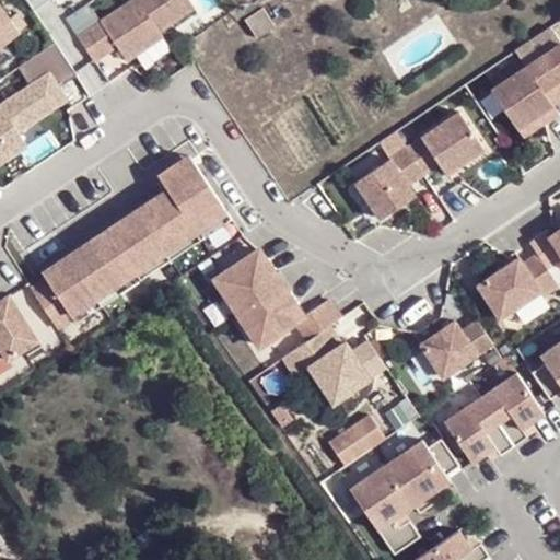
[(22,0),(31,13),(49,0),(50,2),(53,0),(22,0)]
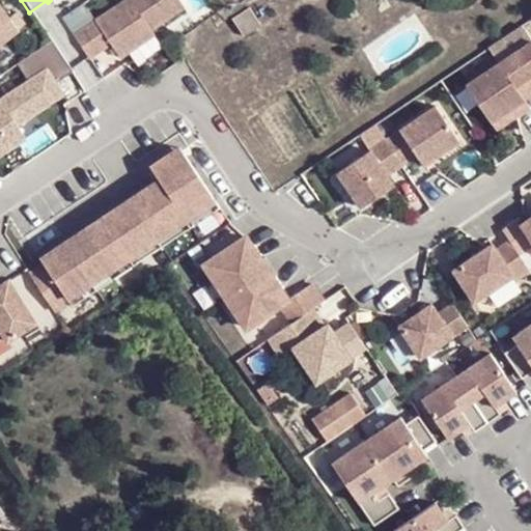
[(174,0),(126,0),(71,37),(86,60),(108,46),(117,60),(151,37),(148,32),(182,10),(174,0)]
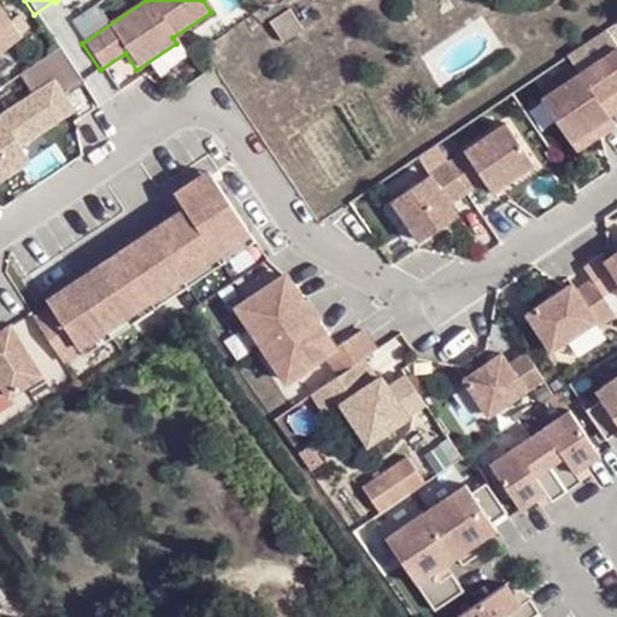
[(287,6),(263,24),(280,48),(304,31),(287,6)]
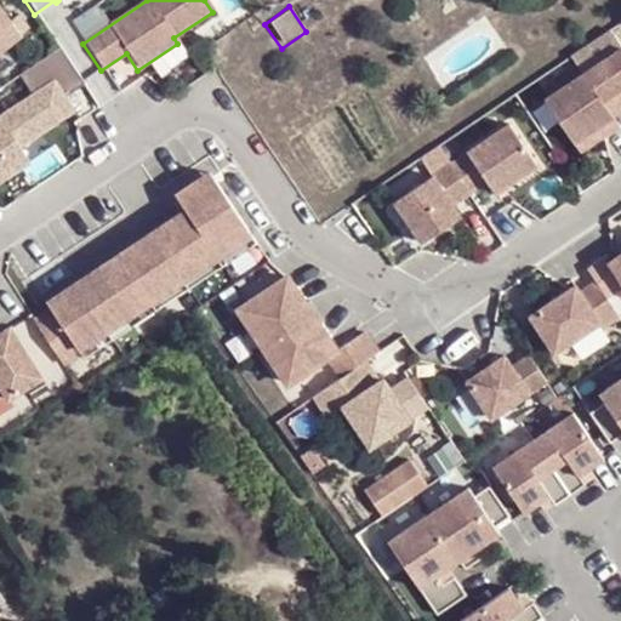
[(0,16),(0,57),(3,62),(21,50),(0,16)]
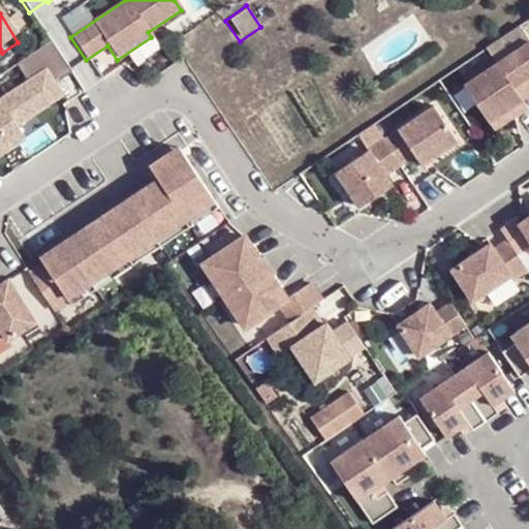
[(528,39),(496,62),(521,98),(528,93),(528,79),(526,74),(528,72),(528,39)]
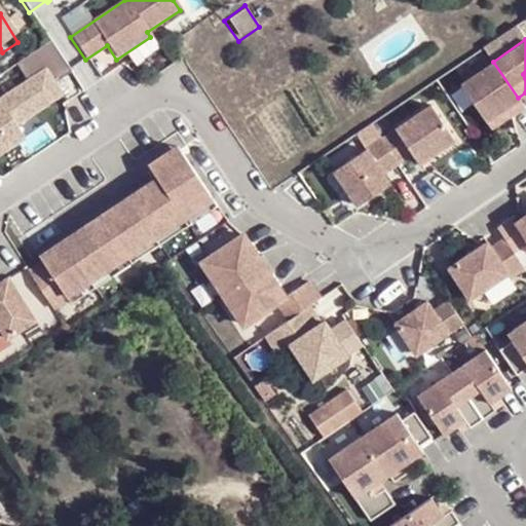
[(70,72),(48,42),(14,66),(26,82),(0,99),(0,154),(8,149),(0,136),(14,126),(60,96),(52,84),(70,72)]
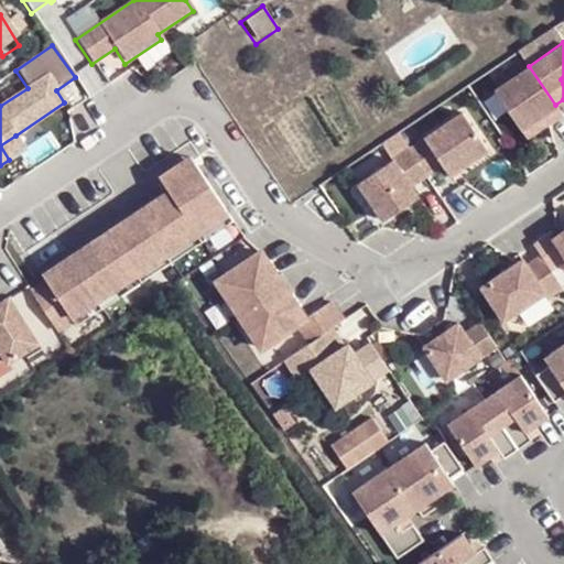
[(555,105),(529,66),(494,89),(520,128),(540,115),(546,123),(562,114),(555,105)]
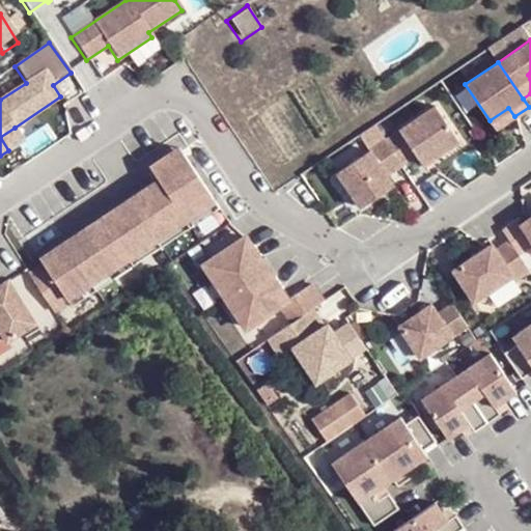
[(383,139),(399,164),(414,152),(429,143),(437,152),(456,138),(432,104),(383,139)]
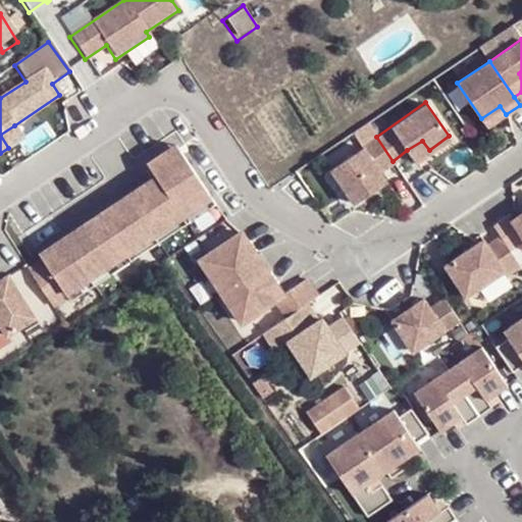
[(500,106),(481,118),(486,126),(506,114),(500,106)]
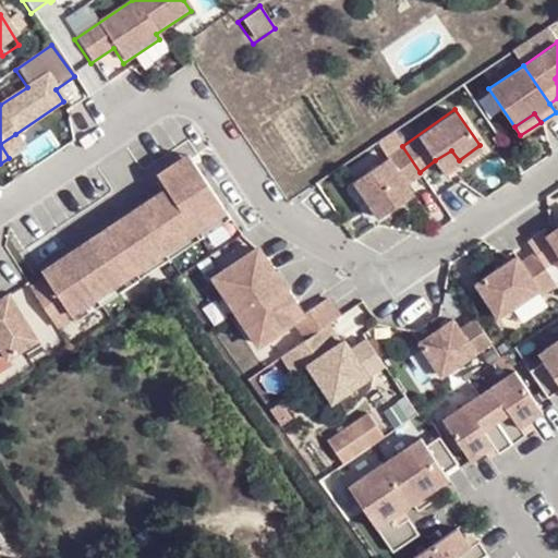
[(15,134),(0,144),(9,158),(24,147),(15,134)]
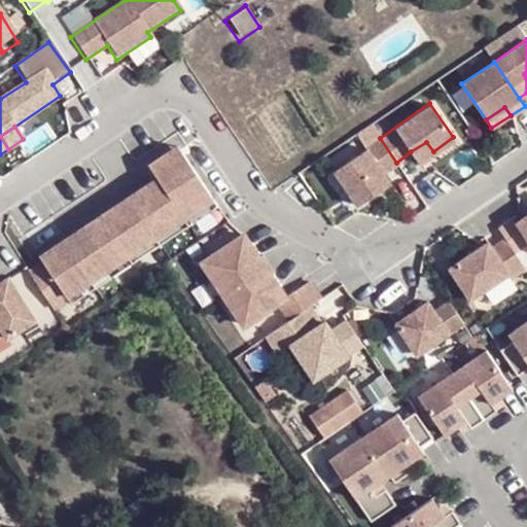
[(396,163),(380,138),(332,171),(357,205),(389,183),(382,173),(396,163)]
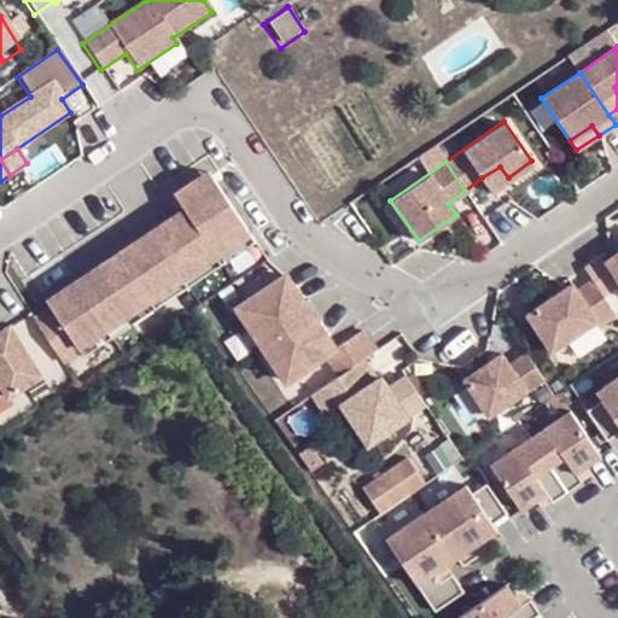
[(482,178),(490,190),(508,178),(500,167),(482,178)]
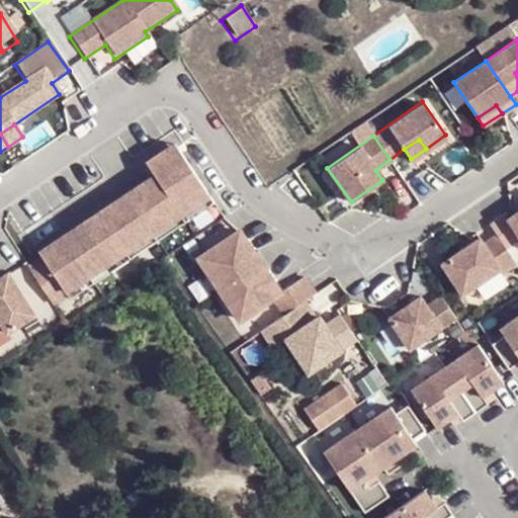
[(154,188),(27,270),(51,306),(65,295),(69,301),(127,261),(123,256),(179,218),(183,224),(211,204),(178,154),(150,172),(155,179),(151,182),(154,188)]
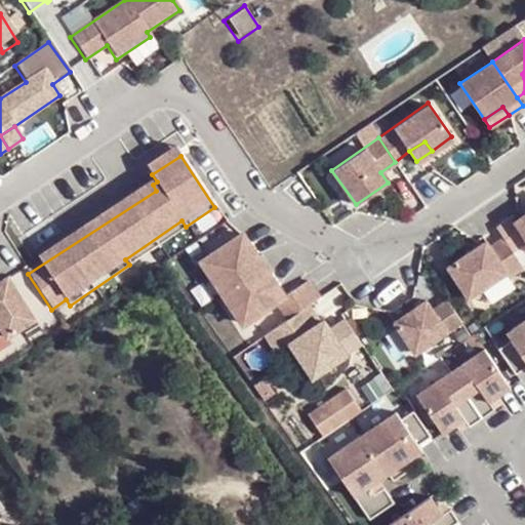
[(507,217),(492,227),(498,235),(499,237),(509,249),(522,240),(524,245),(524,210),(510,220),(507,217)]
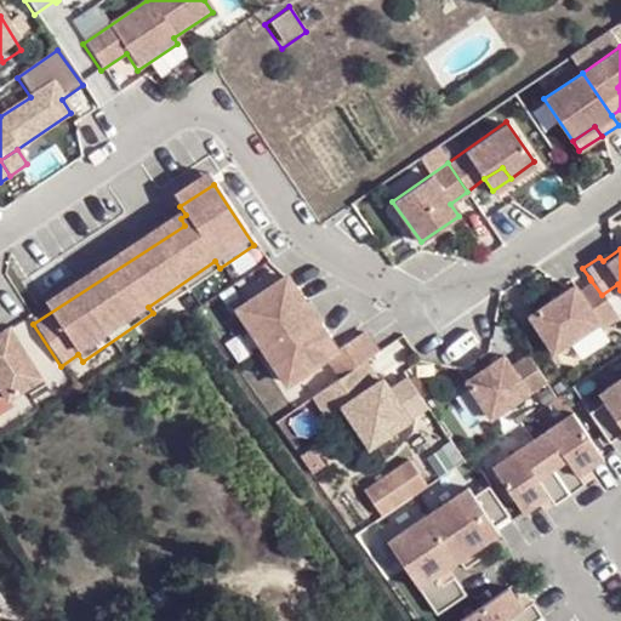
[(360,359),(371,352),(358,331),(330,351),(281,277),(233,308),(281,381),(320,355),(334,376),(360,359)]
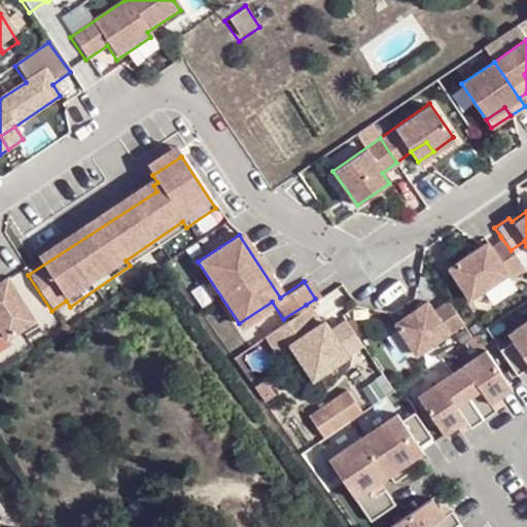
[(521,268),(501,238),(487,247),(487,246),(472,255),(469,250),(445,267),(472,308),(512,282),(506,276),(521,268)]
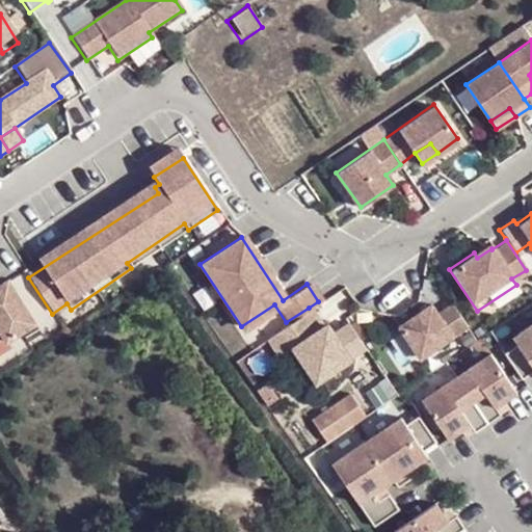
[(491,248),(488,243),(474,253),(477,258),(491,248)]
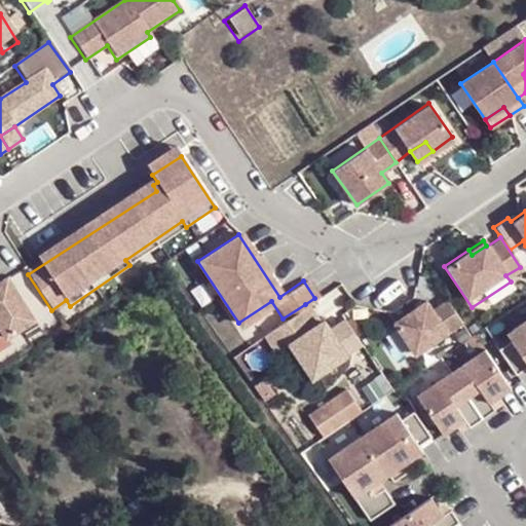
[(0,284),(0,332),(5,340),(34,322),(7,279),(0,284)]
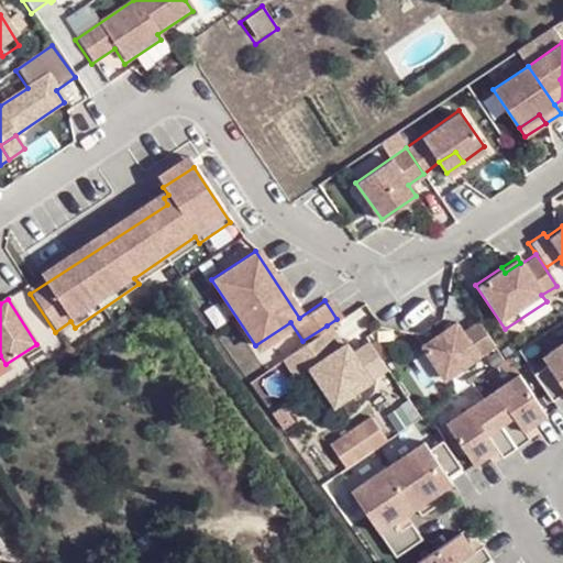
[(450,318),(416,341),(438,374),(473,352),(450,318)]
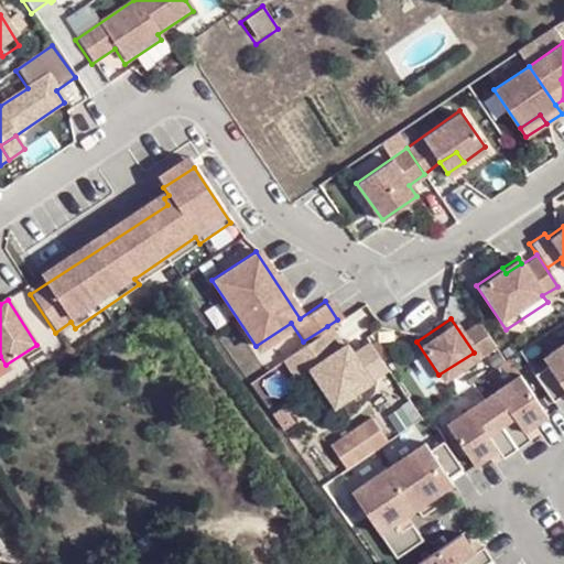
[(303,342),(281,357),(294,377),(307,368),(332,403),(368,379),(349,351),(344,342),(339,344),(327,326),(303,342)]
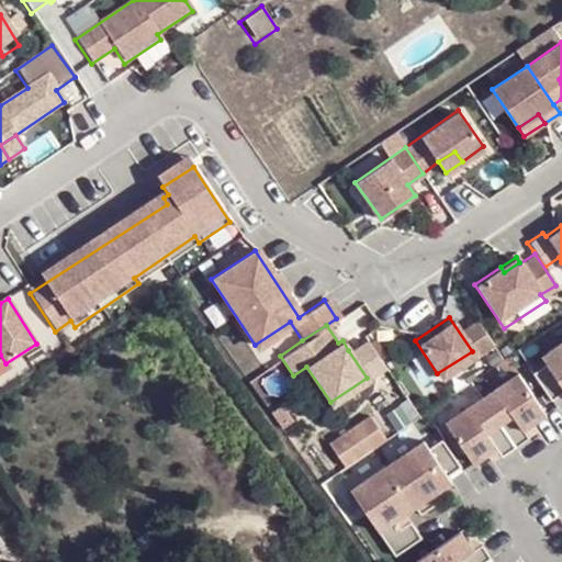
[(348,350),(367,378),(383,367),(364,339),(348,350)]
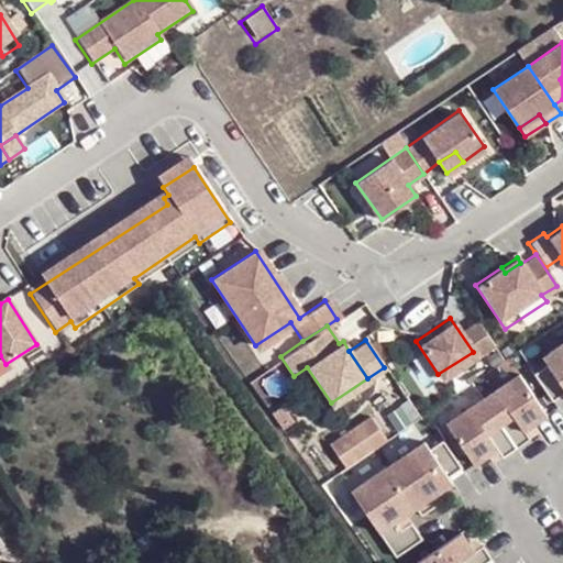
[(562,343),(540,359),(545,366),(531,375),(550,403),(562,394),(562,343)]
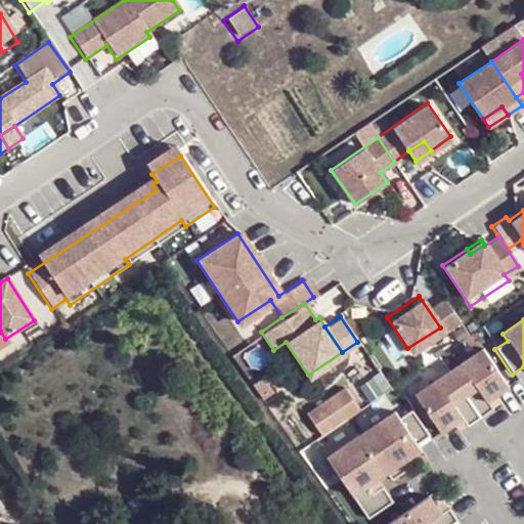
[(480,349),(447,372),(478,418),(490,409),(485,401),(506,387),(480,349)]
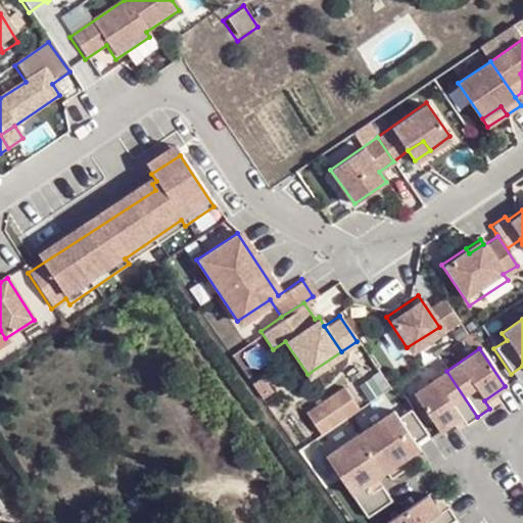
[(477,417),(446,371),(413,393),(437,431),(459,417),(464,425),(477,417)]
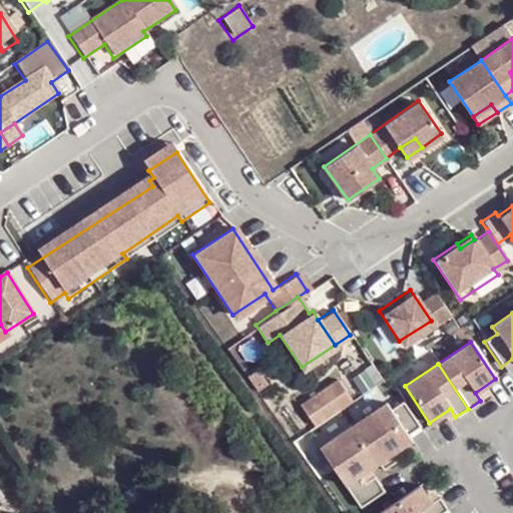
[(312,421),(351,395),(335,372),(297,398),(312,421)]
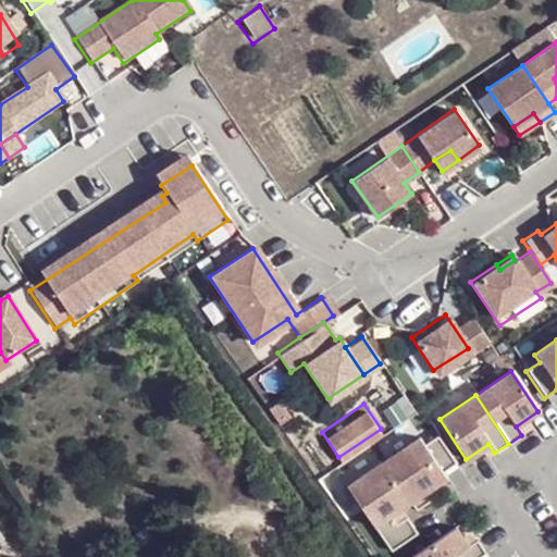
[(407,502),(412,509),(429,499),(423,491),(444,477),(440,472),(454,462),(435,435),(421,444),(417,436),(381,461),(407,502)]
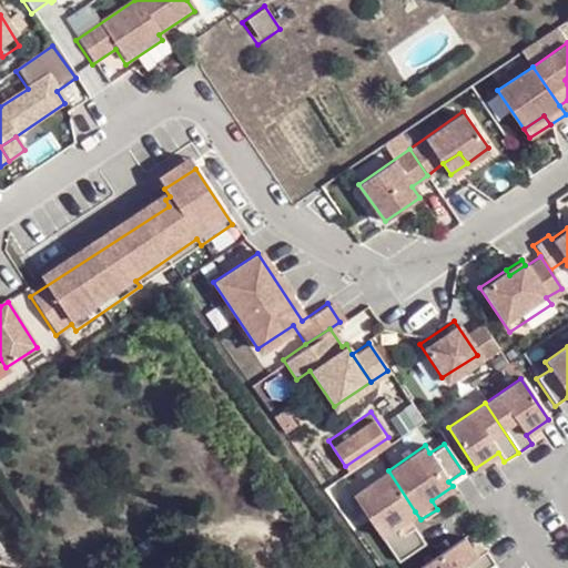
[(415,511),(388,470),(351,495),(395,560),(422,543),(411,526),(401,534),(395,525),(415,511)]
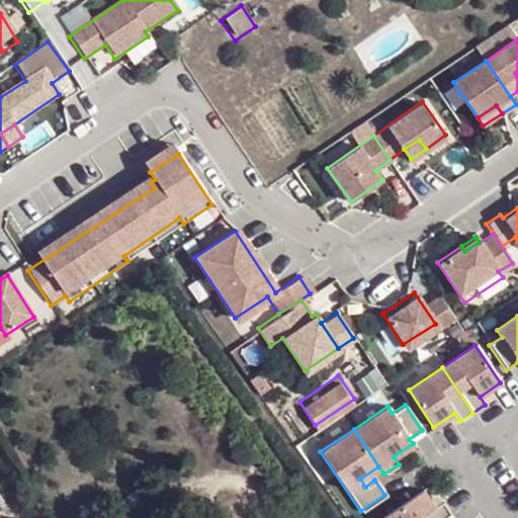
[(380,517),(446,517),(449,516),(441,504),(433,509),(422,491),(380,517)]
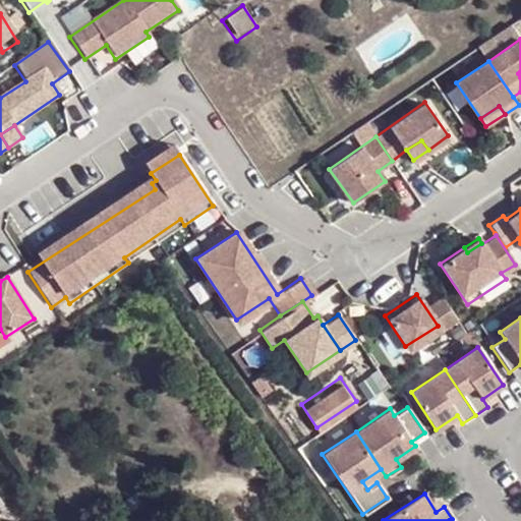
[(12,520),(0,502),(0,520),(12,520)]
